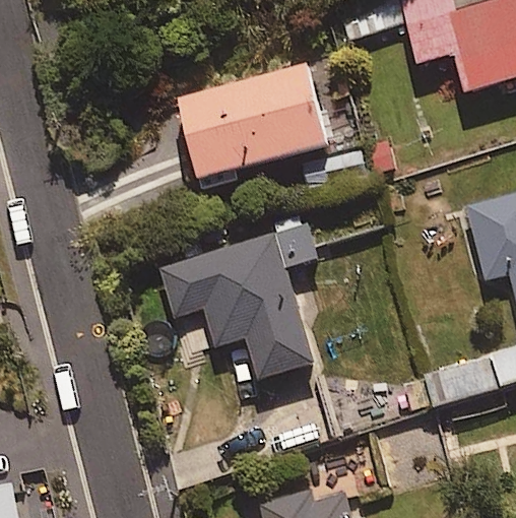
[(515,77),(515,0),(490,0),(453,10),(450,0),(349,0),(339,3),(348,36),(404,20),(416,64),(454,53),(465,91),(515,77)]
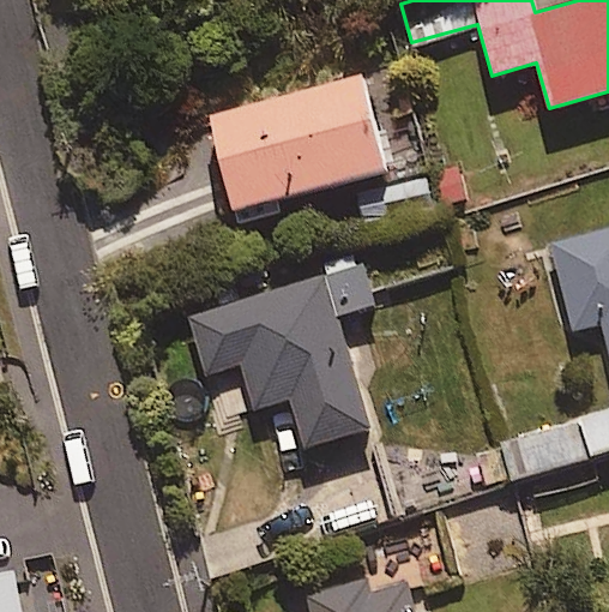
[(359,72),(205,114),(231,211),(385,169),(359,72)]
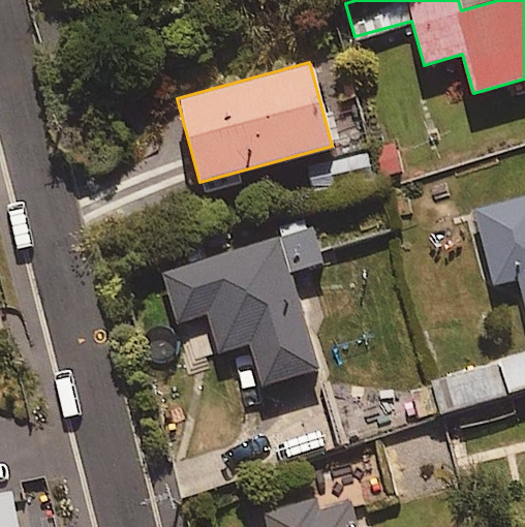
[(381,177),(402,171),(394,141),(373,146),(381,177)]
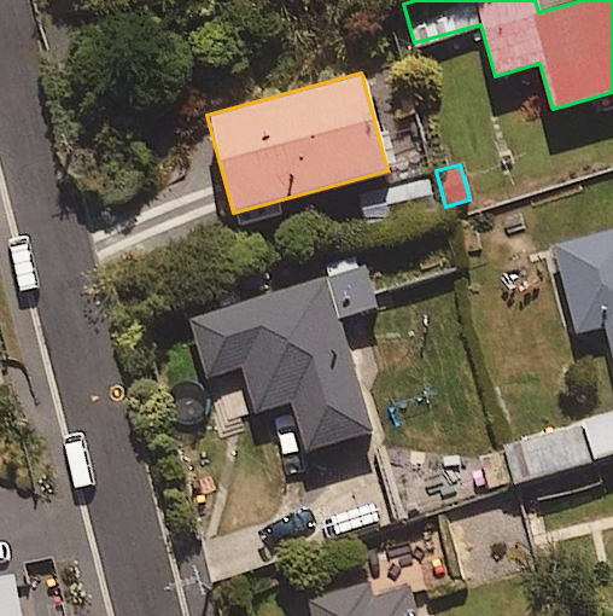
[(612,228),(553,244),(574,330),(603,321),(612,358),(612,228)]
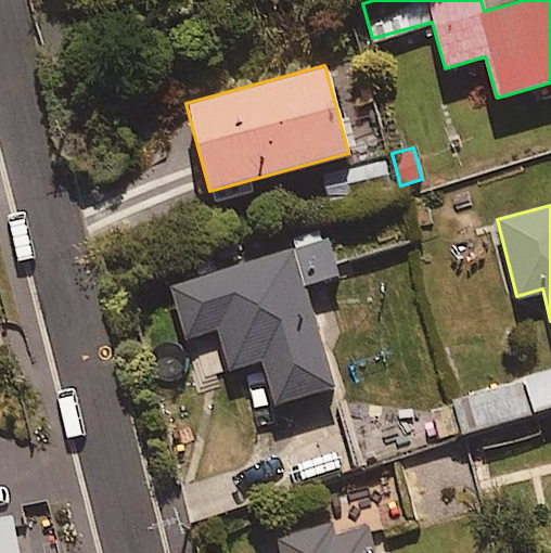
[(189,261),(194,278),(168,286),(184,336),(216,326),(229,370),(261,360),(276,407),(335,387),(303,286),(336,275),(324,238),(320,239),(317,226),(286,234),(291,247),(215,271),(209,255),(189,261)]
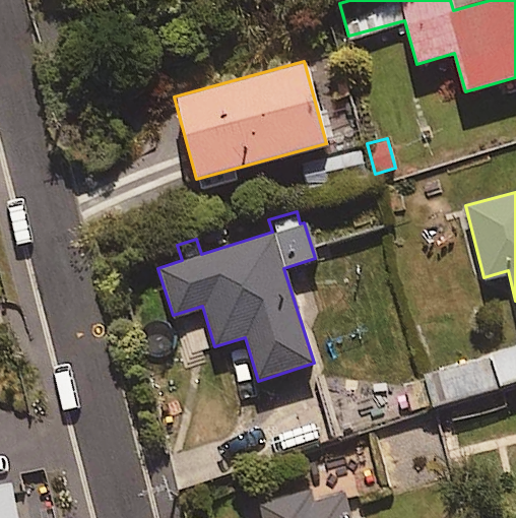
[(515,344),(403,379),(412,409),(515,377),(515,344)]
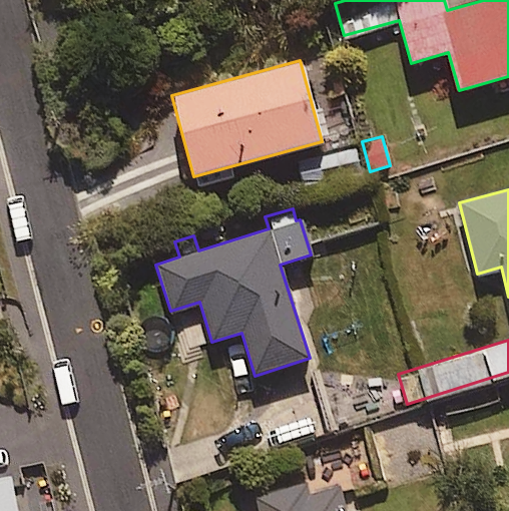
[(0,510),(16,510),(10,476),(0,477),(0,510)]
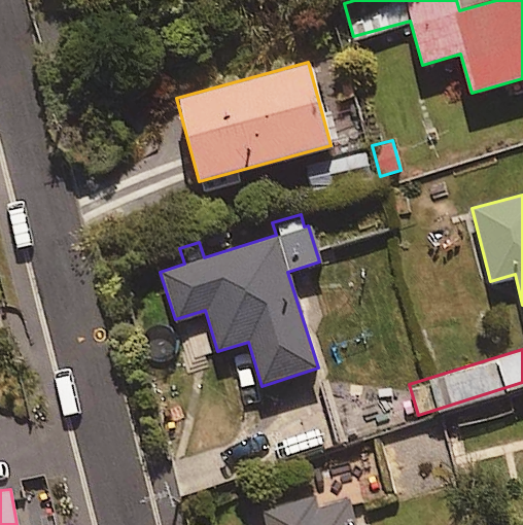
[(266,524),(353,524),(346,497),(318,505),(315,495),(262,510),(266,524)]
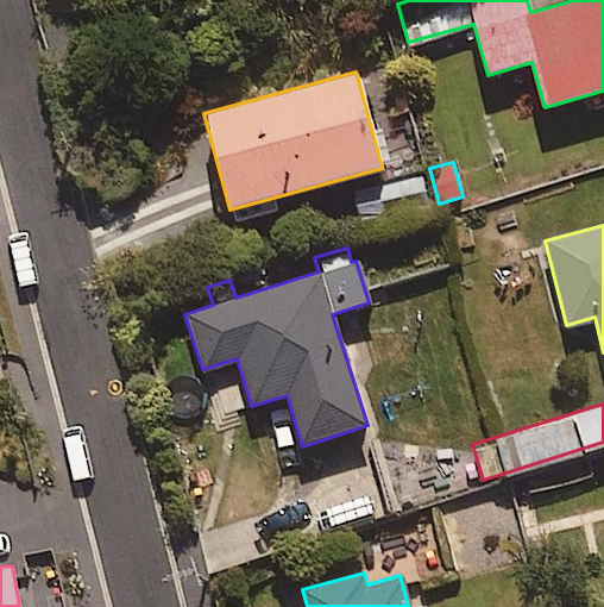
All buildings are outlined.
